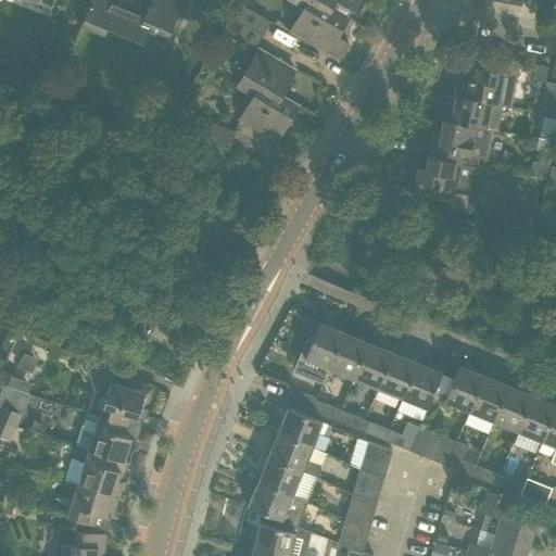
[(21,0),(49,11),(53,0),(21,0)]
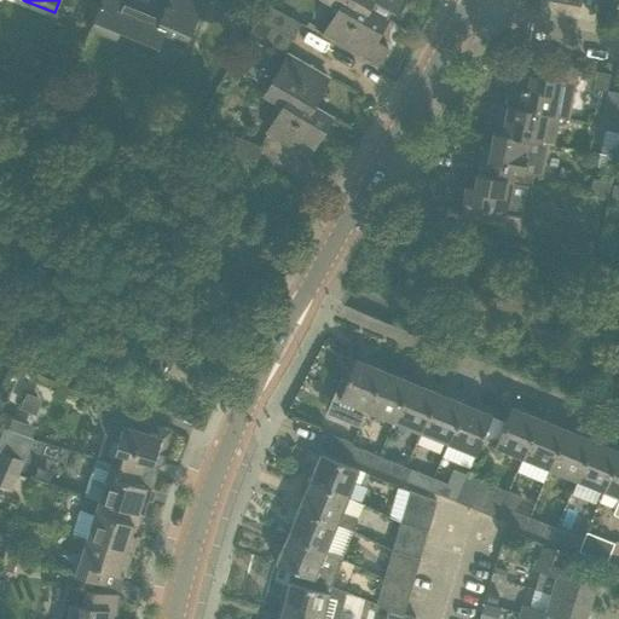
[(150,0),(100,0),(90,29),(111,39),(155,57),(163,38),(185,46),(204,0),(166,0),(165,6),(150,0)]
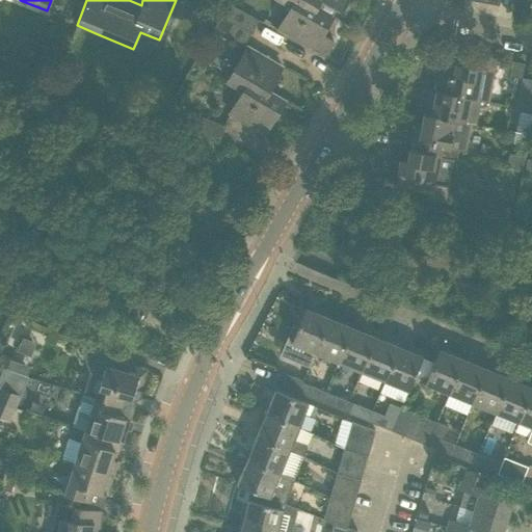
[(307,1),(331,16),(330,14),(334,7),(337,9),(342,0),(281,0),(291,6),(292,6),(300,11),(307,1)]
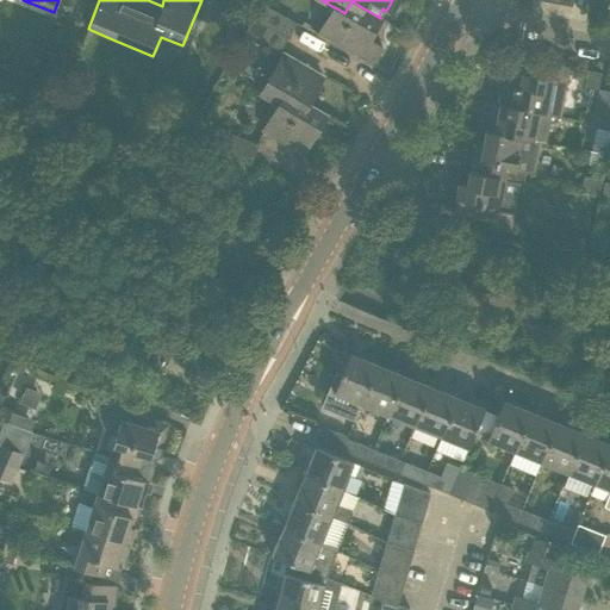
[(599,11),(602,0),(590,0),(589,8),(599,11)]
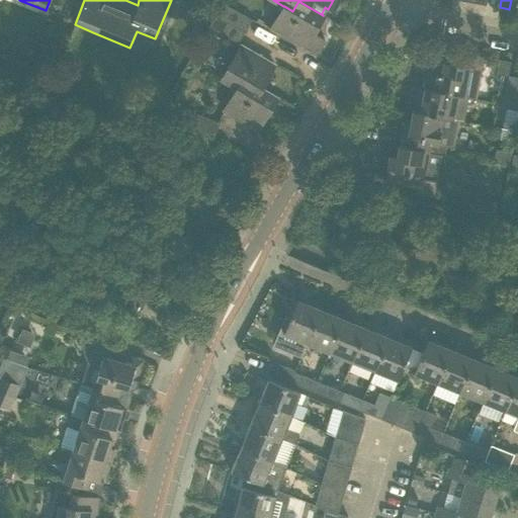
[(314,31),(323,15),(298,1),(292,11),(284,6),(283,6),(270,28),(315,55),(324,37),(314,31)]
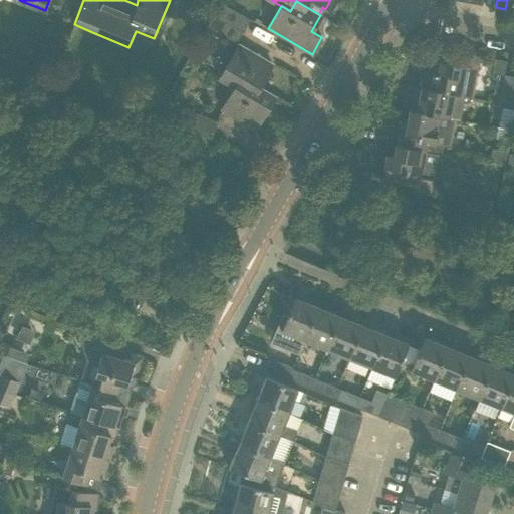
[(250,19),(220,2),(213,14),(243,31),(250,19)]
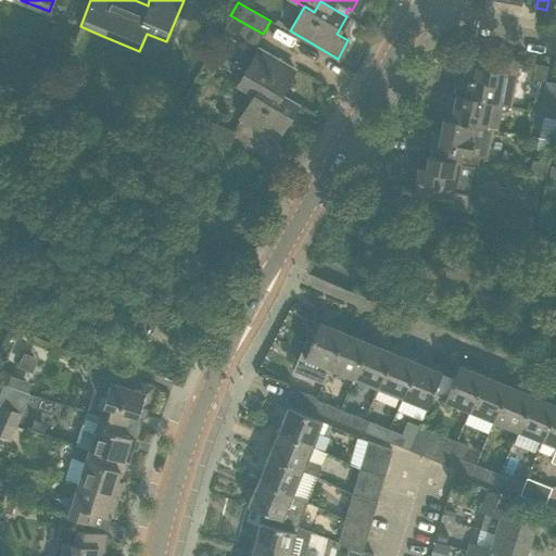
[(263,34),(230,15),(224,29),(256,48),(263,34)]
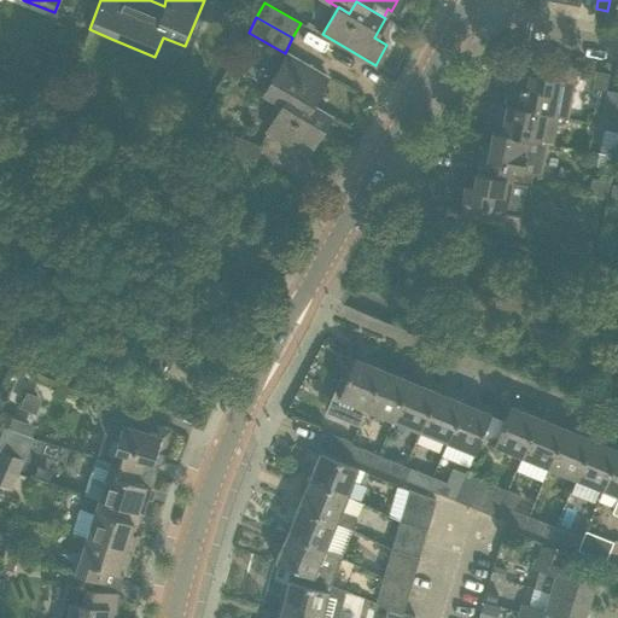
[(327,77),(307,65),(287,54),(264,94),(283,105),(283,104),(293,111),(301,99),(310,105),(312,104),(327,77)]
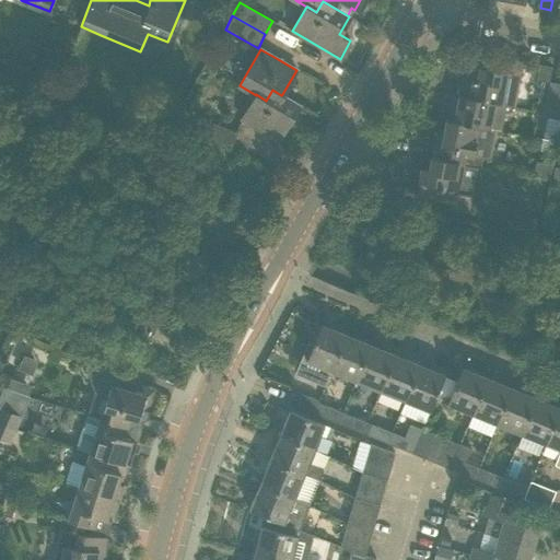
[(464,65),(458,95),(469,97),(468,98),(493,103),(500,104),(503,105),(513,106),(516,94),(517,83),(522,61),(508,58),(506,65),(480,59),(479,67),(464,65)]
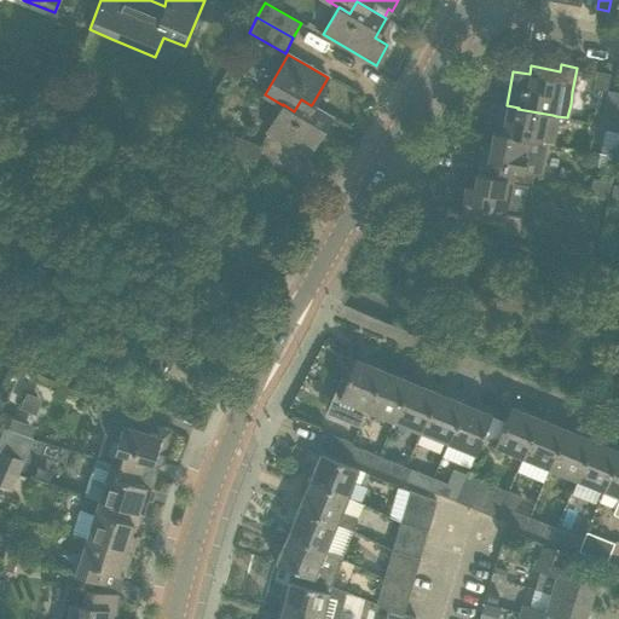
[(594,88),(607,91),(609,75),(597,73),(594,88)]
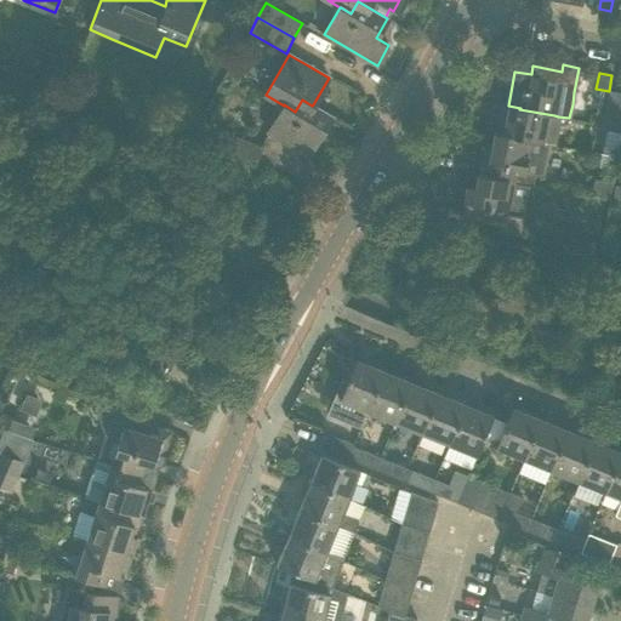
[(620,93),(609,91),(603,120),(602,131),(620,135),(620,129),(620,93)]
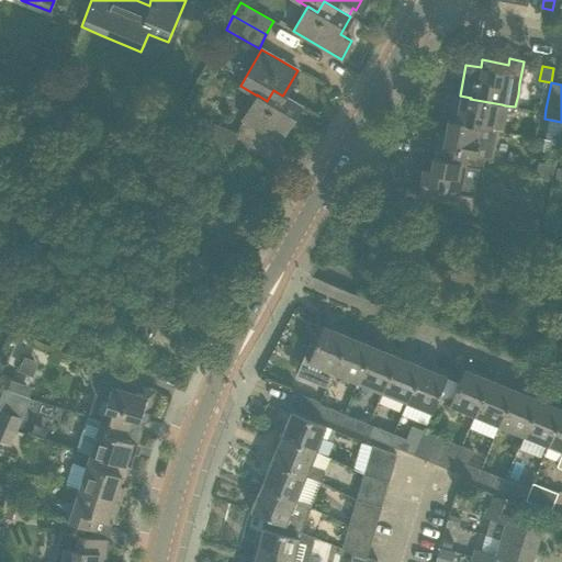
[(243,120),(260,130),(279,141),(300,105),(283,94),(282,96),(273,90),(267,101),(257,94),(257,96),(243,120)]
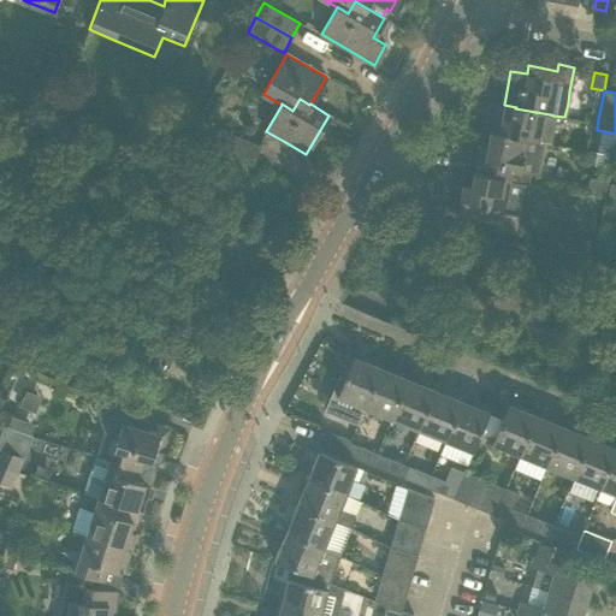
[(493,118),(491,132),(543,142),(549,143),(554,116),(550,114),(515,108),(516,107),(504,105),(496,104),(493,118)]
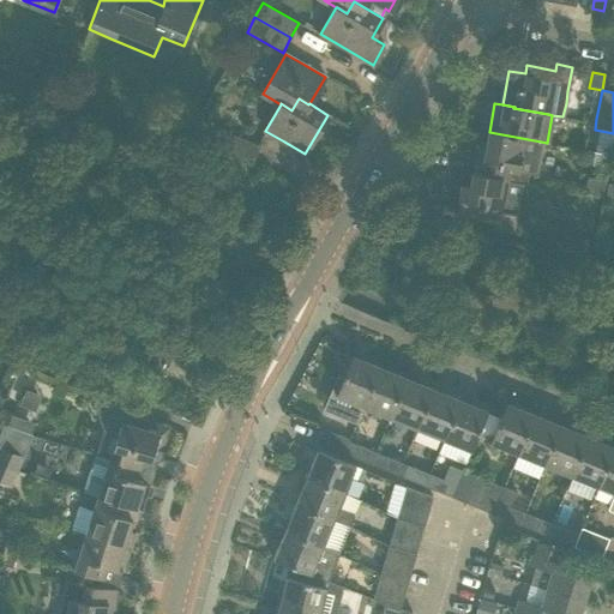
[(218,127),(212,143),(254,161),(260,145),(218,127)]
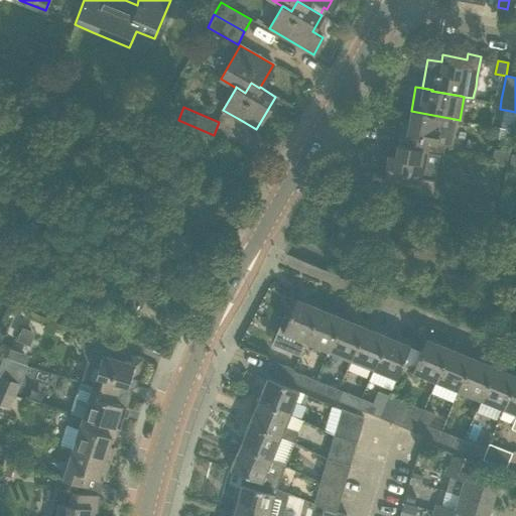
[(402,120),(397,146),(427,151),(441,154),(443,145),(449,146),(455,119),(411,111),(409,122),(402,120)]
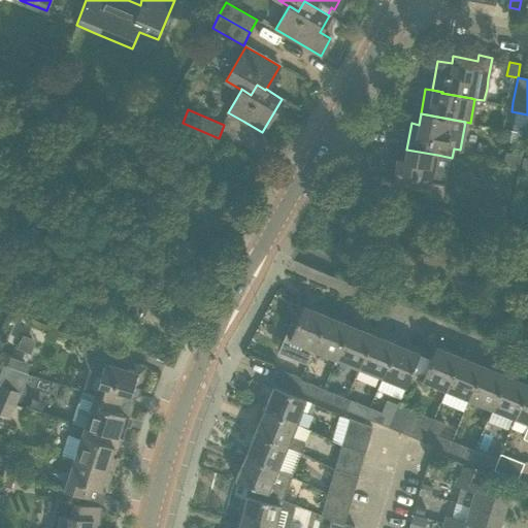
[(397,159),(392,185),(425,191),(424,197),(442,200),(446,184),(448,171),(434,168),(437,155),(406,150),(404,160),(397,159)]
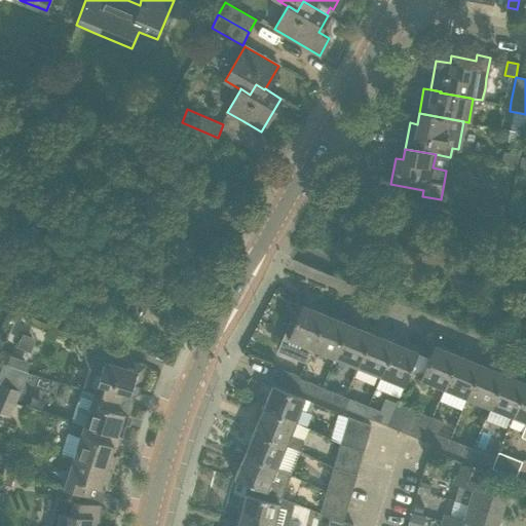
[(503,153),(500,166),(515,170),(518,155),(503,153)]
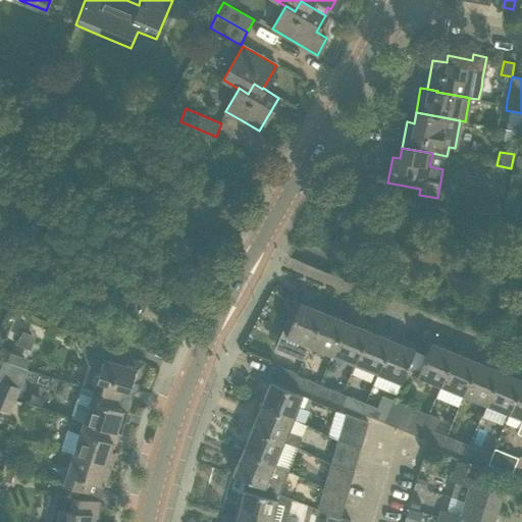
[(478,206),(477,212),(497,216),(498,210),(499,204),(479,201),(478,206)]
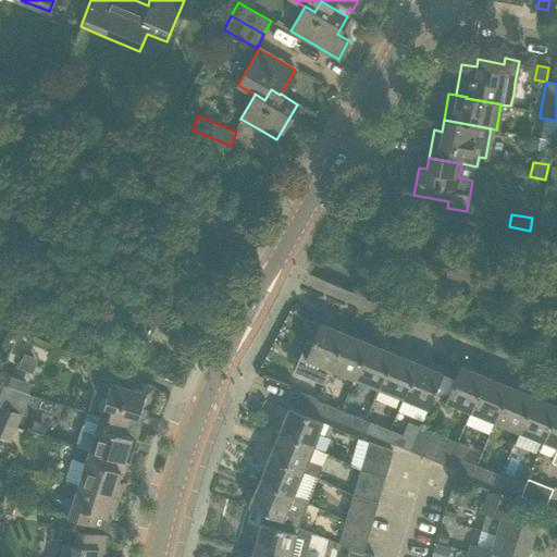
[(306,343),(299,357),(330,369),(345,333),(319,322),(310,345),(306,343)]
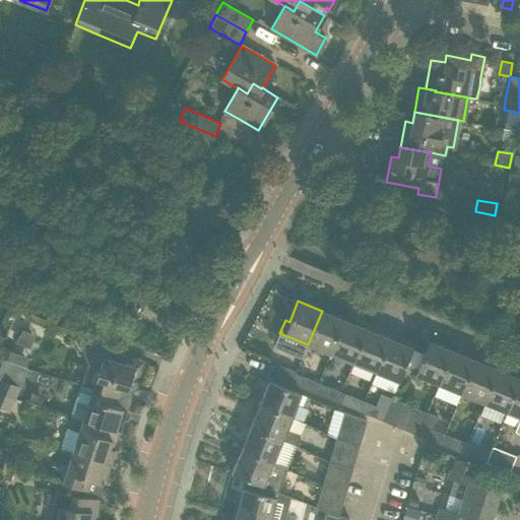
[(330,353),(344,320),(322,311),(308,344),(330,353)]
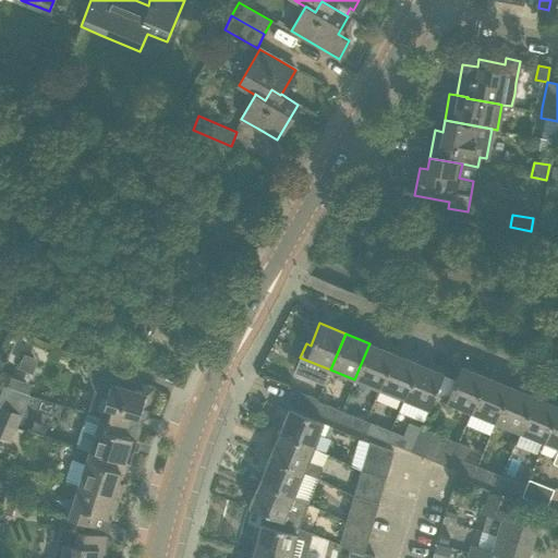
[(370,343),(354,379),(378,389),(393,353),(370,343)]
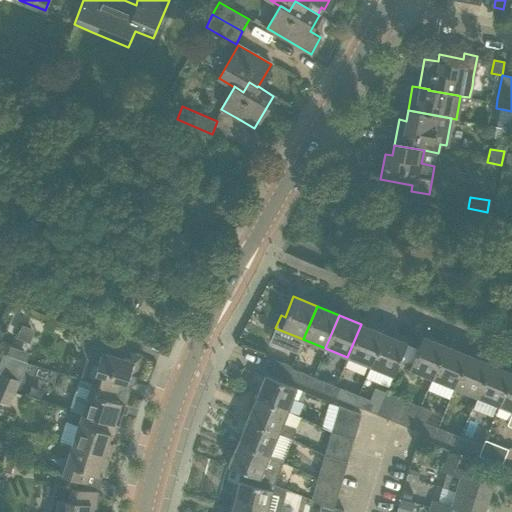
[(361,324),(347,357),(370,366),(383,333),(361,324)]
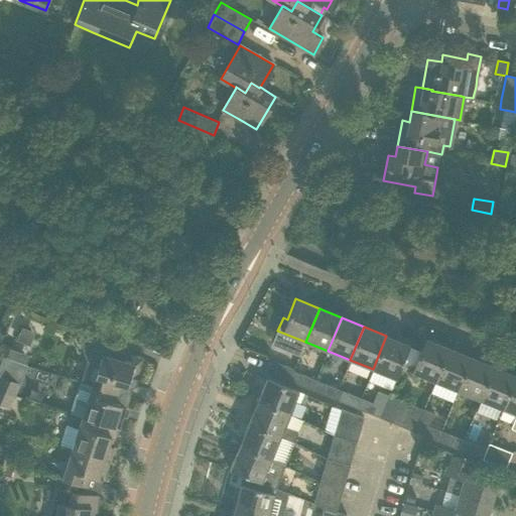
[(81,335),(78,343),(80,344),(87,361),(88,361),(81,382),(92,386),(108,391),(129,398),(129,397),(133,388),(135,379),(142,360),(142,359),(123,353),(118,351),(119,349),(82,334),(81,335)]
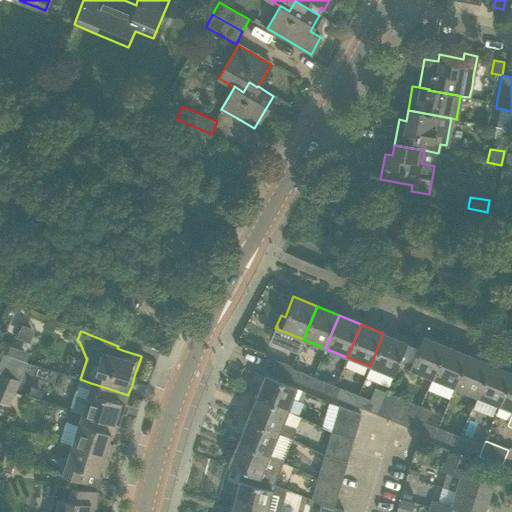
[(383,333),(370,366),(393,376),(399,360),(405,345),(406,343),(383,333)]
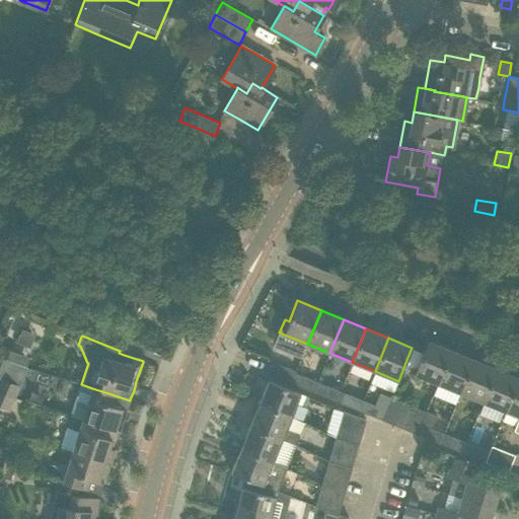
[(411,350),(404,365),(416,370),(414,374),(438,384),(451,350),(428,341),(422,354),(411,350)]
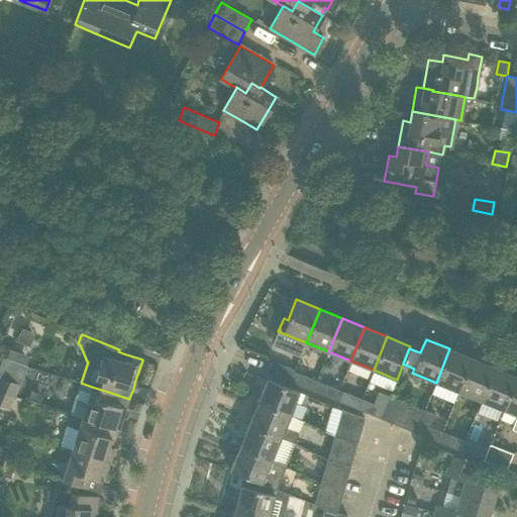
[(436,383),(458,392),(473,358),(449,348),(436,383)]
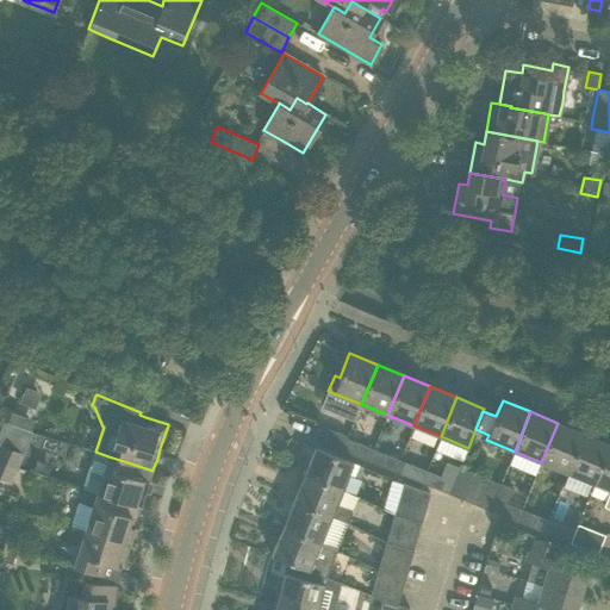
[(558,423),(541,462),(568,473),(585,434),(558,423)]
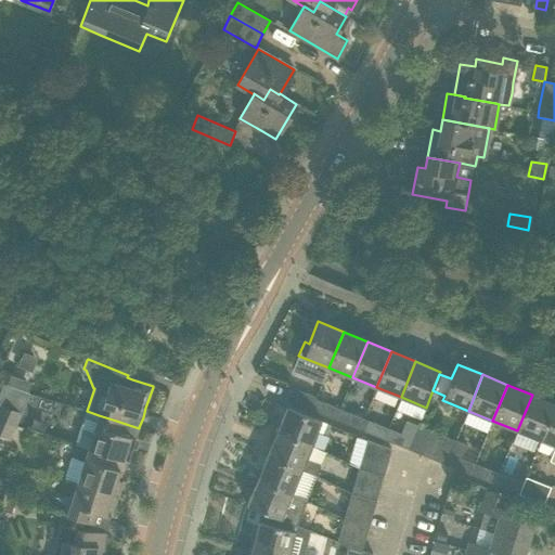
[(285,400),(306,408),(311,410),(315,397),(291,387),(285,400)]
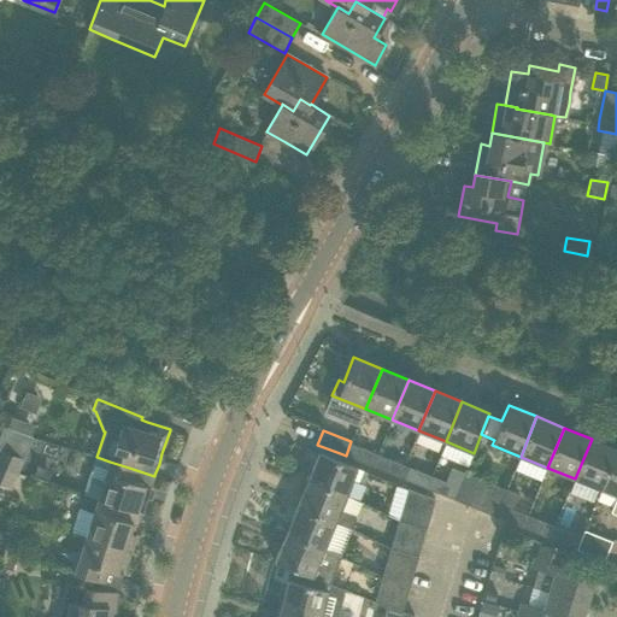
[(616,448),(592,439),(575,479),(601,489),(616,450),(616,448)]
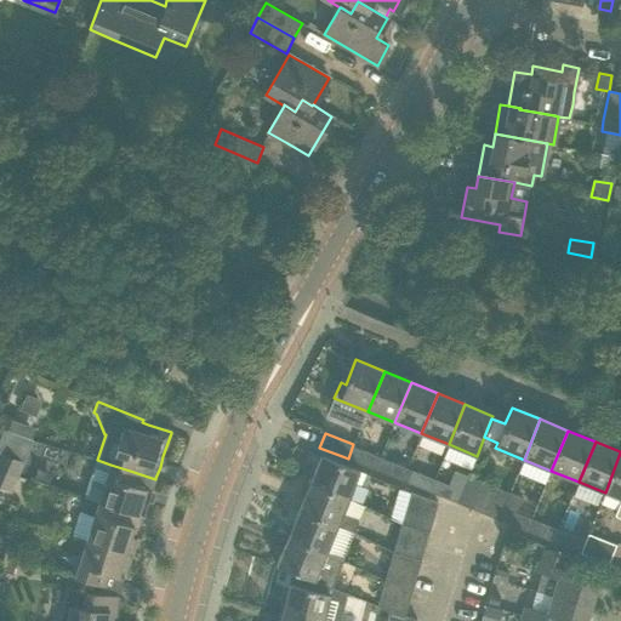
[(375,469),(380,457),(363,450),(358,462),(375,469)]
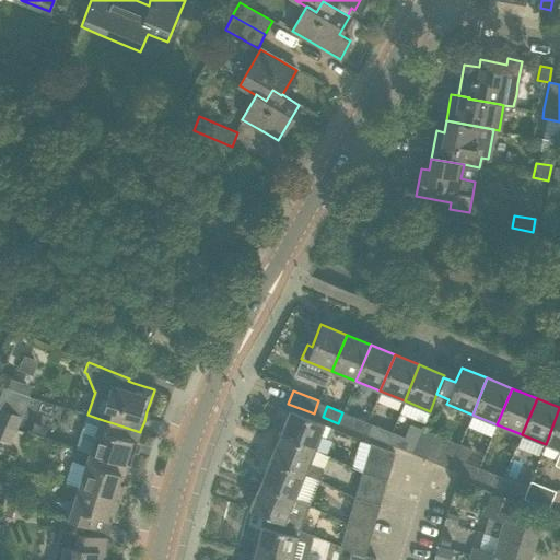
[(0,407),(0,423),(16,432),(23,418),(0,408),(0,407)]
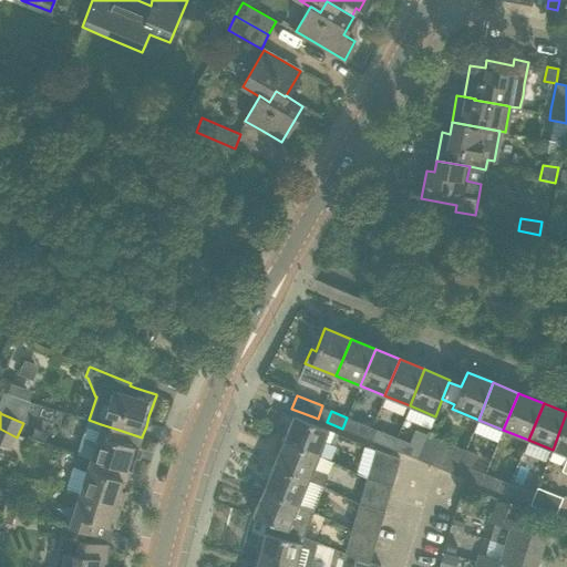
[(566,413),(553,450),(566,455),(566,456),(562,472),(566,473),(566,413)]
